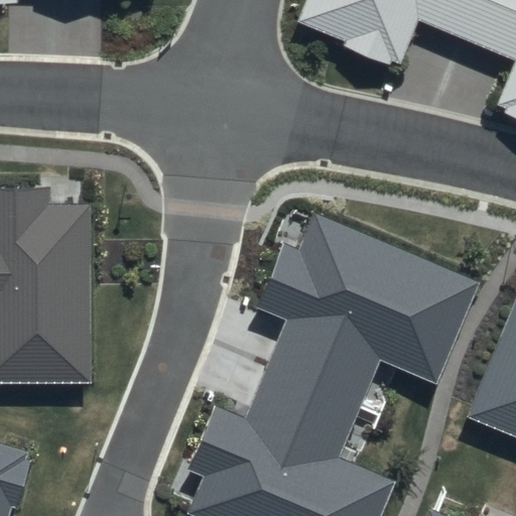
[(515,0),(308,0),(300,20),(346,38),(343,45),(389,65),(391,58),(401,62),(418,20),(515,60),(496,105),(505,109),(502,114),(515,119),(515,0)]
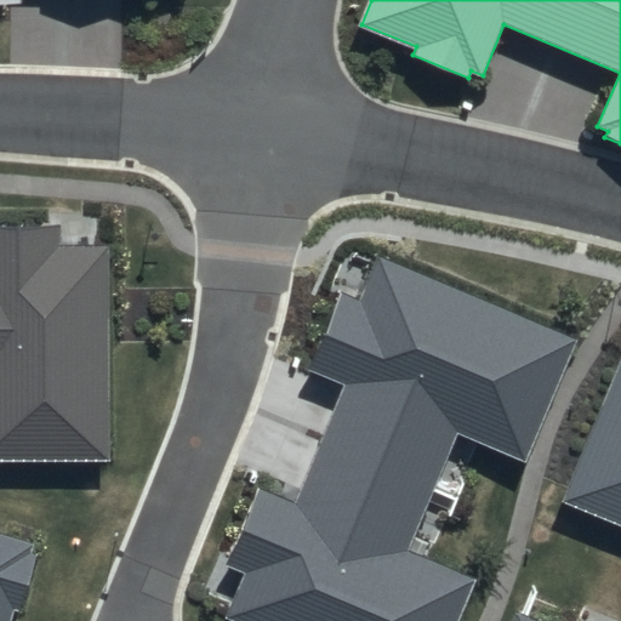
[(0,461),(106,461),(106,245),(58,245),(60,226),(0,227),(0,461)]
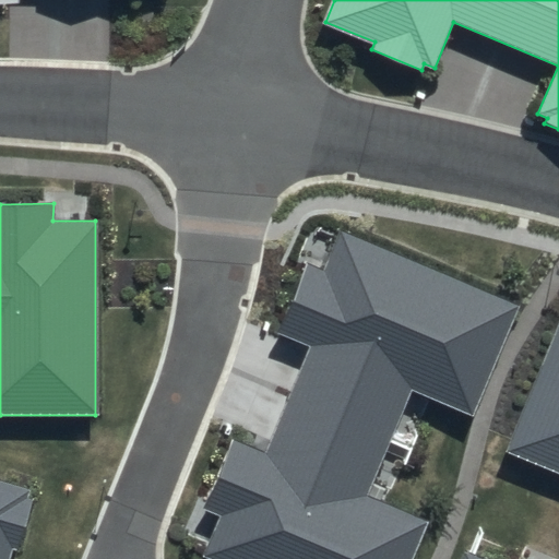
[(204,557),(207,558),(413,558),(428,522),(368,497),(413,390),(475,416),(520,307),(341,233),(325,270),(309,263),(280,334),(311,348),(268,454),(233,440),(204,510),(221,516),(204,557)]
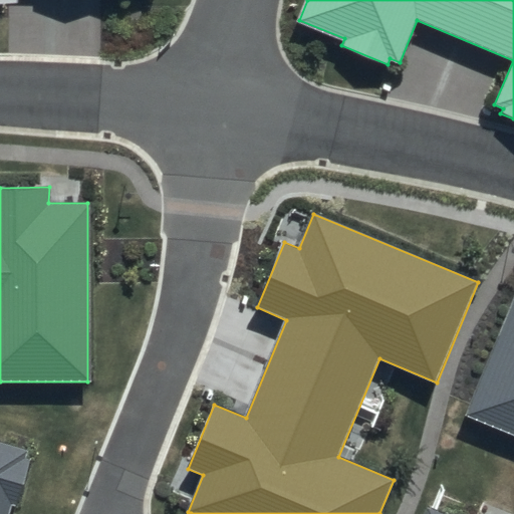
[(513,297),(466,416),(513,435),(513,297)]
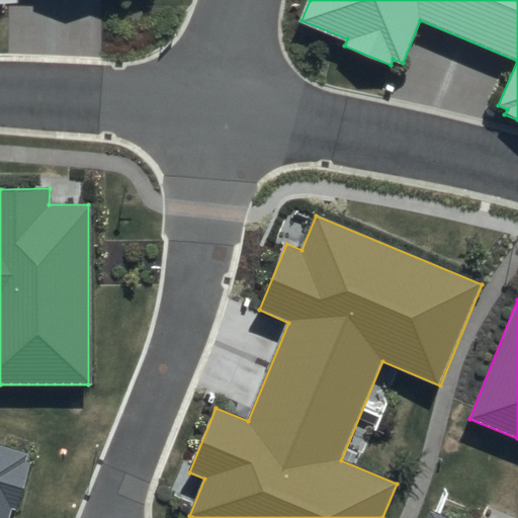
[(0,517),(8,517),(12,509),(17,510),(31,462),(26,460),(28,454),(0,445),(0,517)]
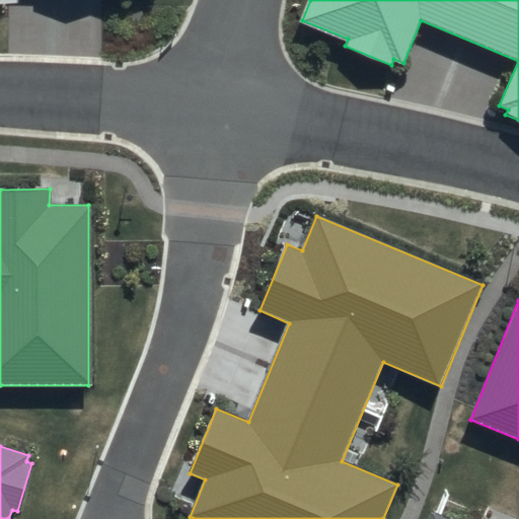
All buildings are outlined.
